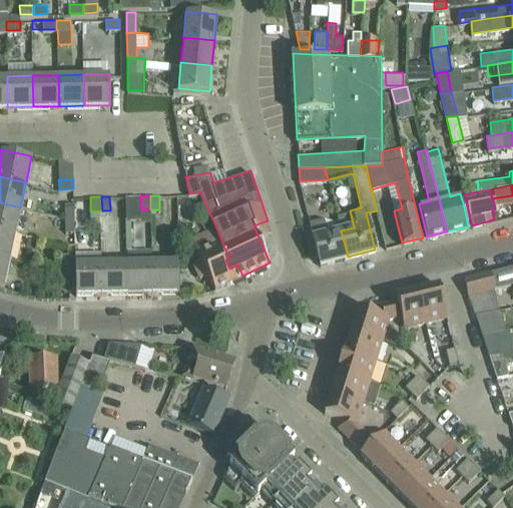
[(73,215),(72,201),(64,201),(64,215),(73,215)]
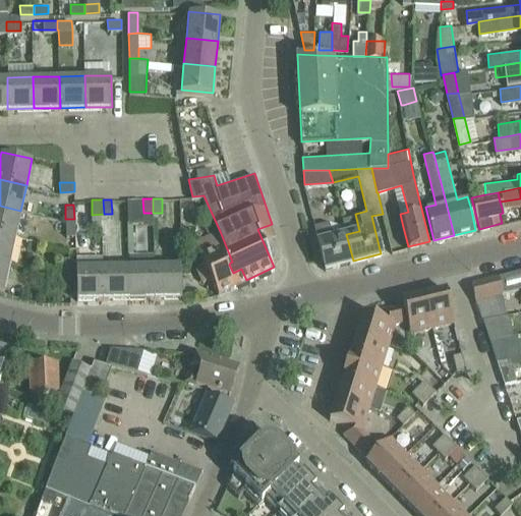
[(0,230),(15,234),(20,211),(0,206),(0,230)]
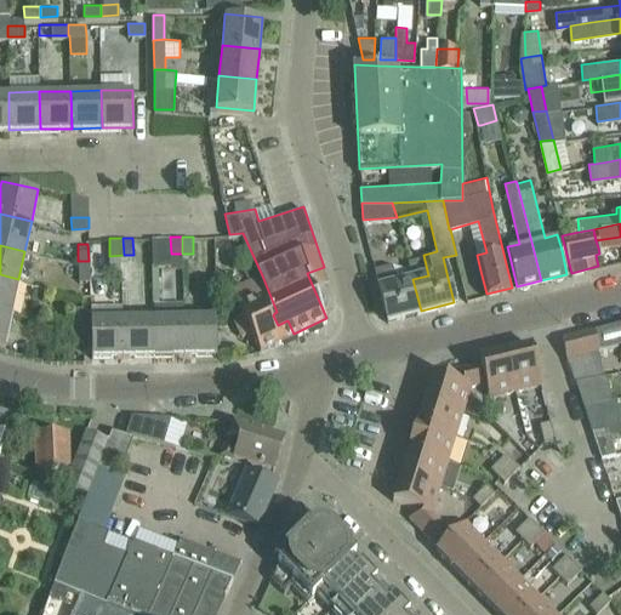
[(89,278),(89,261),(78,261),(79,279),(89,278)]
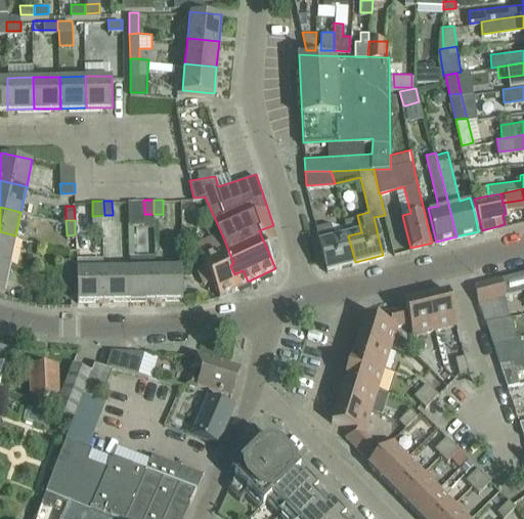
[(335,240),(331,221),(316,225),(328,269),(355,262),(348,235),(335,240)]
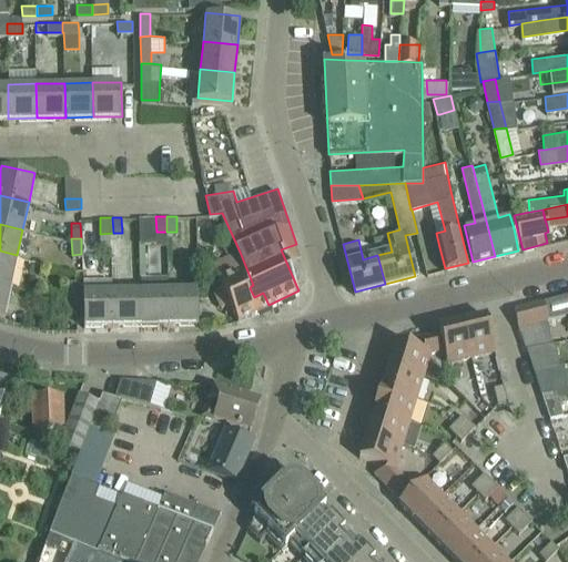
[(208,245),(195,245),(195,257),(208,256),(208,245)]
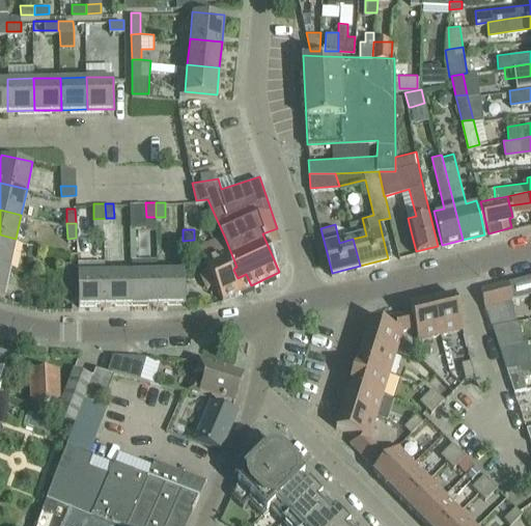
[(0,263),(10,265),(16,239),(0,234),(0,263)]
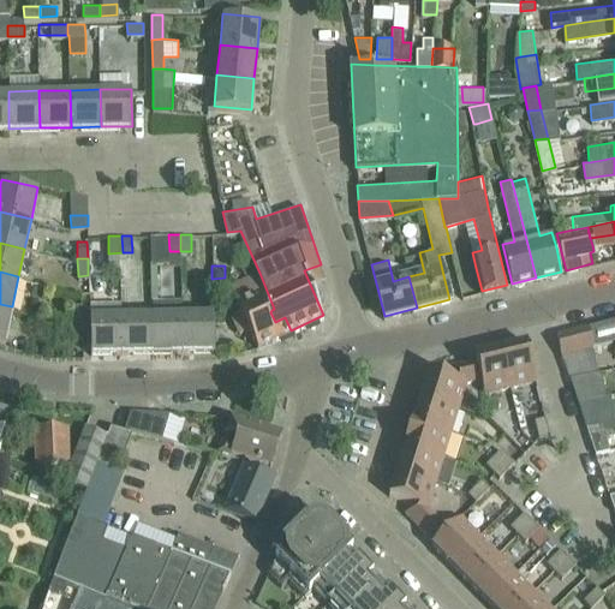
[(274,309),(260,273),(231,285),(242,309),(232,312),(240,330),(249,327),(257,346),(291,330),(285,317),(275,322),(270,312),(272,310),(274,309)]
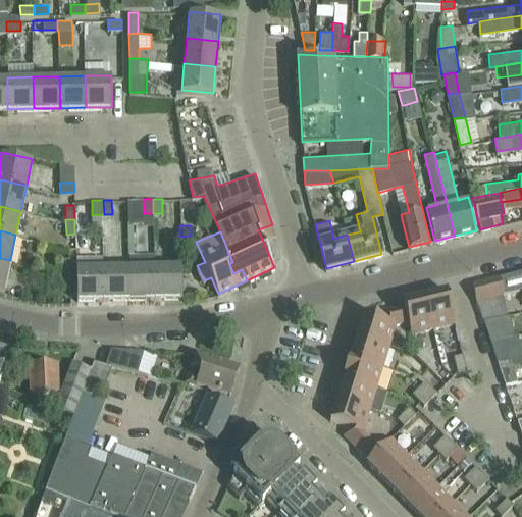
[(60,256),(60,271),(69,270),(69,256),(60,256)]
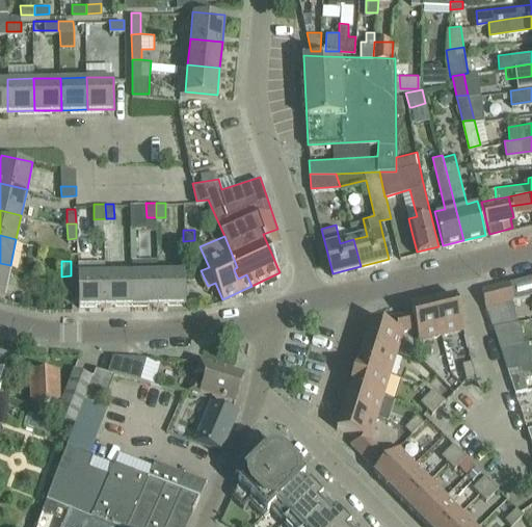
[(0,290),(5,292),(10,265),(0,263),(0,290)]
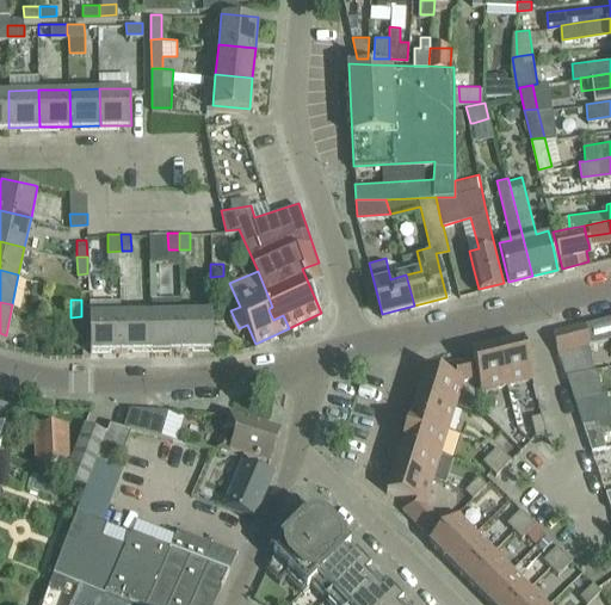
[(213,346),(213,322),(211,308),(181,309),(181,347),(213,346)]
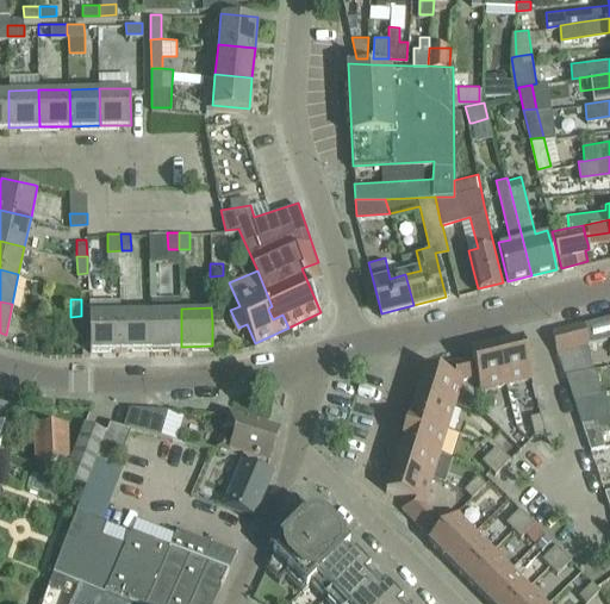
[(181,347),(181,309),(150,310),(151,347),(181,347)]
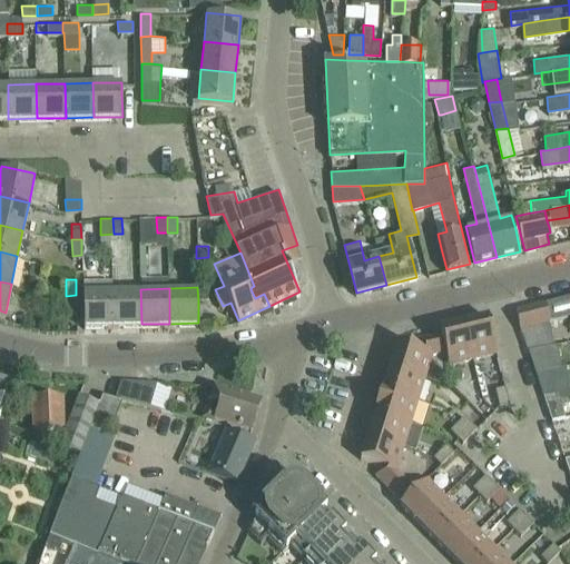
[(112,325),(111,289),(84,290),(84,303),(85,325),(112,325)]
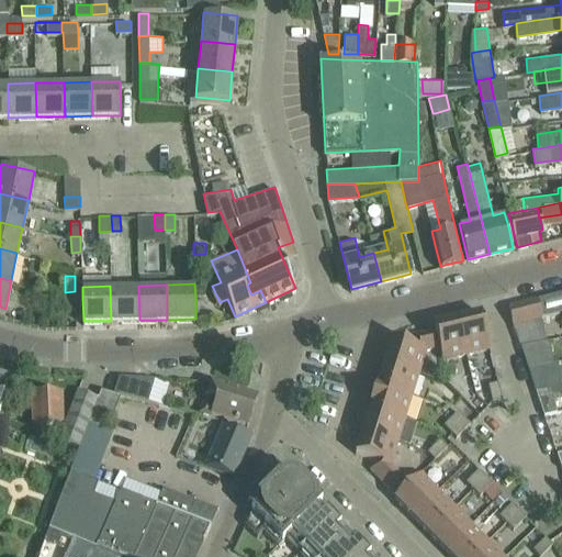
[(139,320),(138,286),(110,286),(111,321),(139,320)]
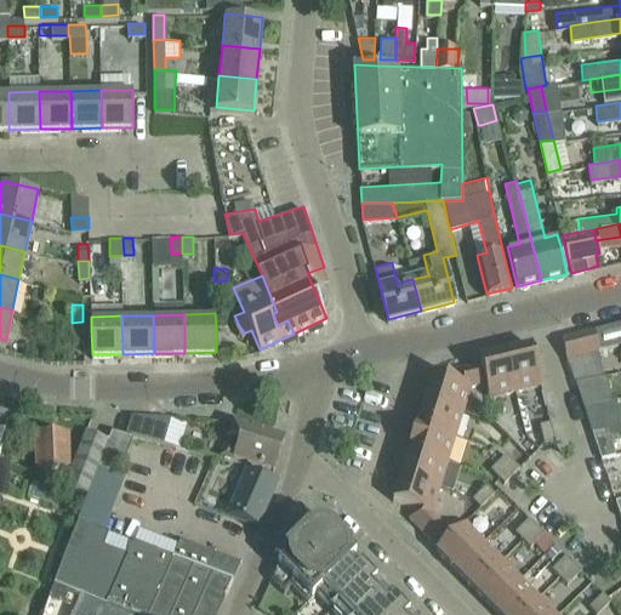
[(620,320),(593,328),(598,348),(620,342),(620,320)]
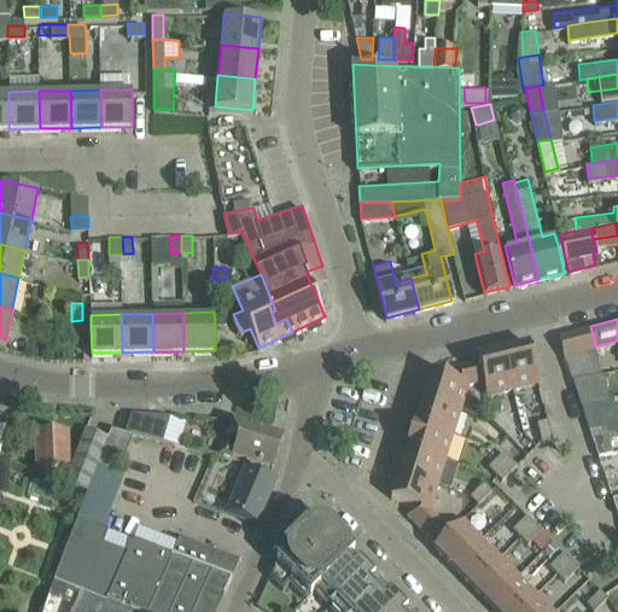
[(83,338),(82,320),(71,321),(73,338),(83,338)]
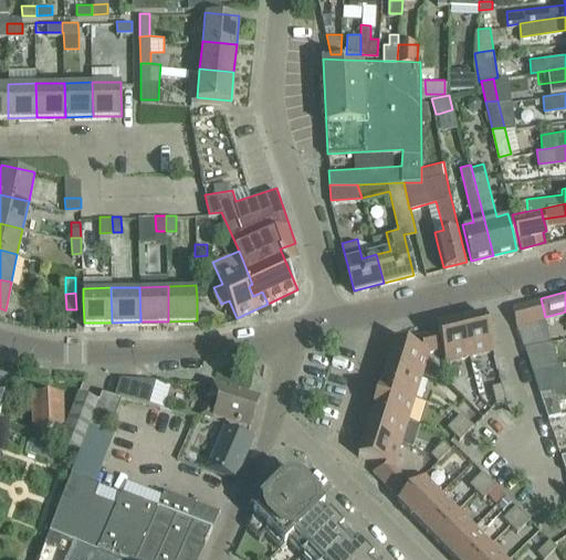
[(541,298),(512,305),(516,324),(545,317),(541,298)]
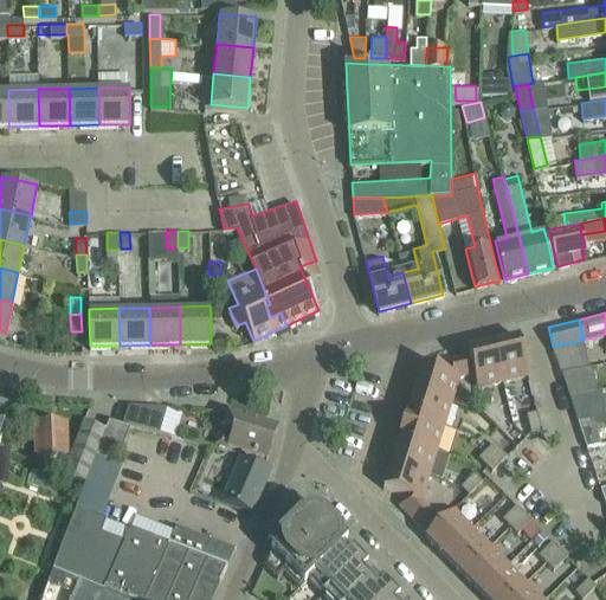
[(519,334),(492,340),(502,378),(528,372),(524,357),(519,334)]
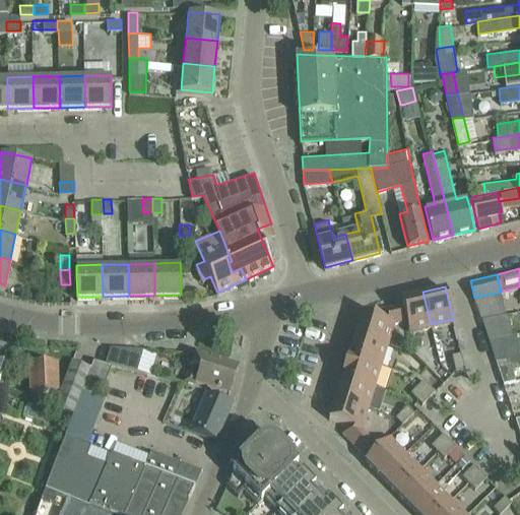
[(431,324),(423,292),(401,297),(402,302),(393,304),(398,318),(405,316),(408,329),(431,324)]
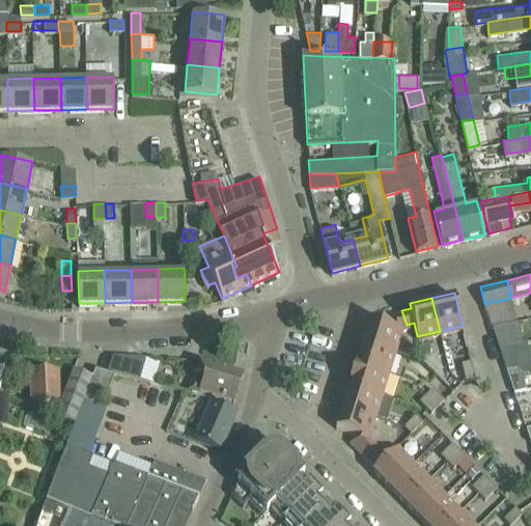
[(490,308),(494,321),(506,316),(502,304),(490,308)]
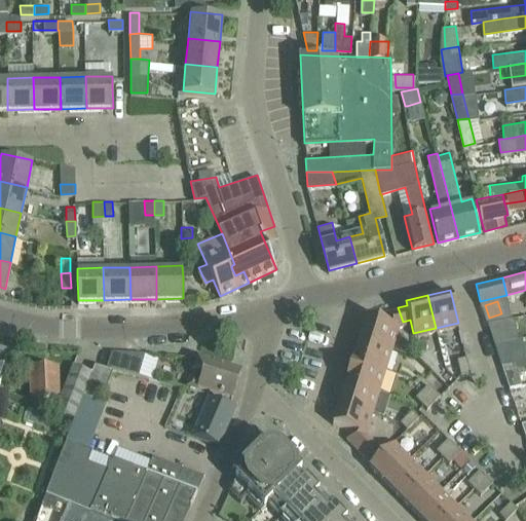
[(403,322),(398,307),(386,310),(383,320),(366,313),(360,336),(390,346),(398,323),(403,322)]
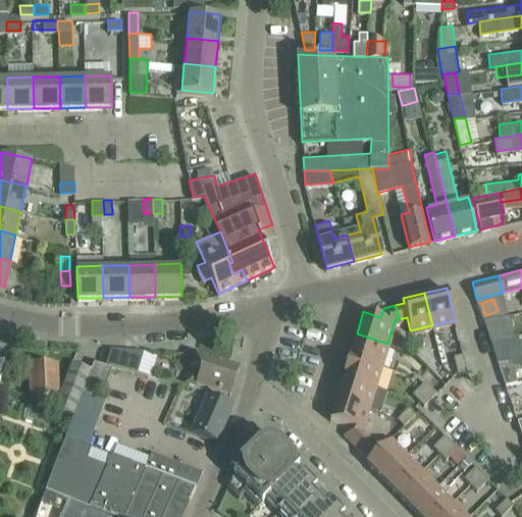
[(514,333),(510,313),(483,319),(490,339),(514,333)]
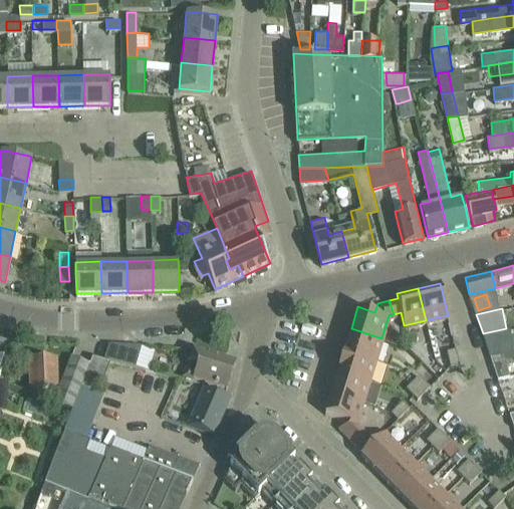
[(381,338),(351,328),(344,349),(375,358),(381,338)]
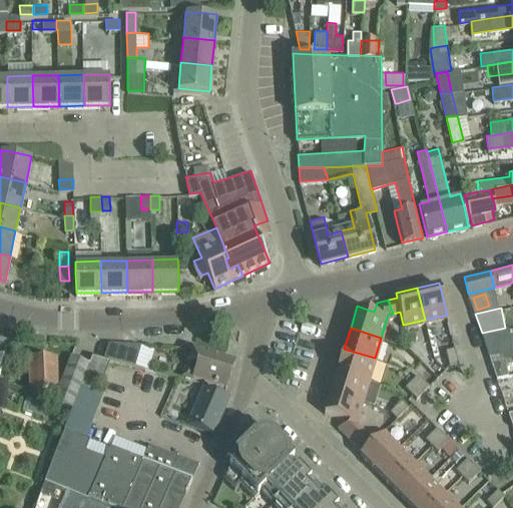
[(505,328),(482,333),(486,344),(508,339),(505,328)]
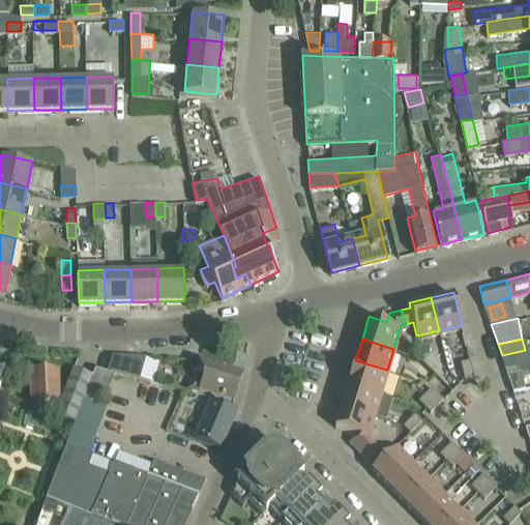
[(112,352),(108,367),(113,368),(140,375),(146,354),(112,352)]
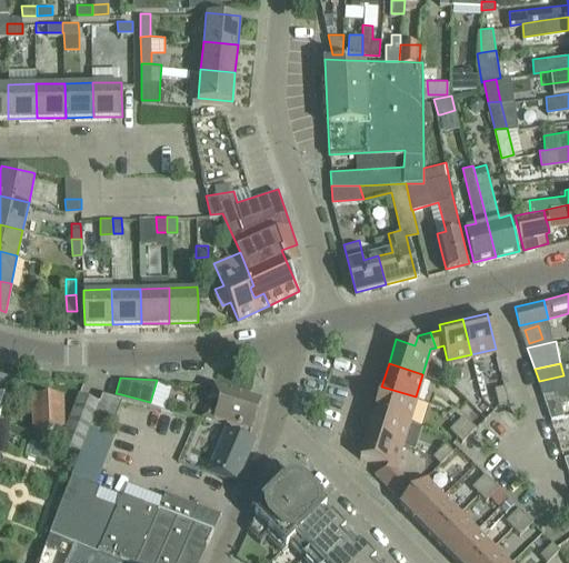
[(260,399),(213,383),(205,411),(206,415),(215,418),(215,416),(250,428),(260,399)]
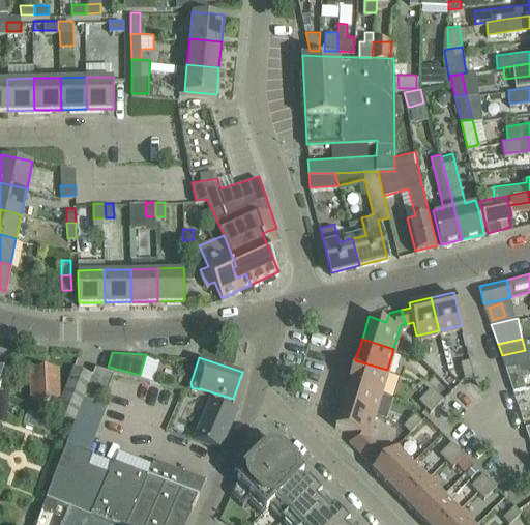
[(473,373),(469,357),(460,359),(464,376),(473,373)]
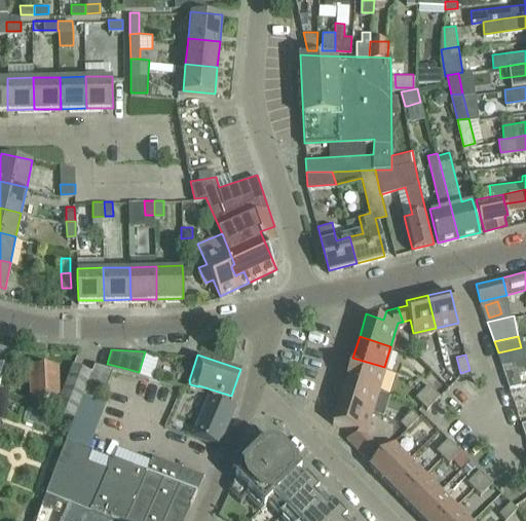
[(384,367),(352,358),(346,379),(377,388),(384,367)]
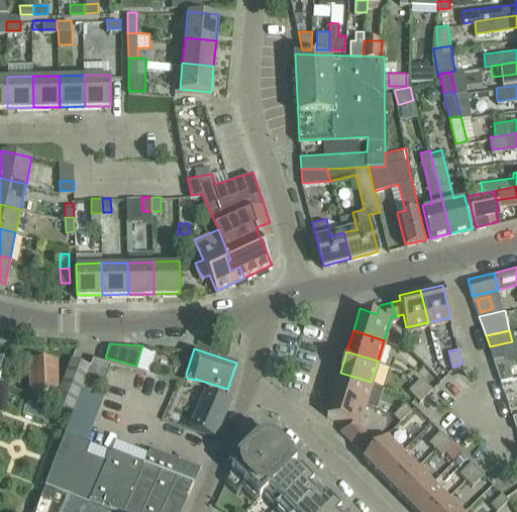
[(516,365),(516,351),(494,355),(500,378),(512,376),(510,366),(516,365)]
